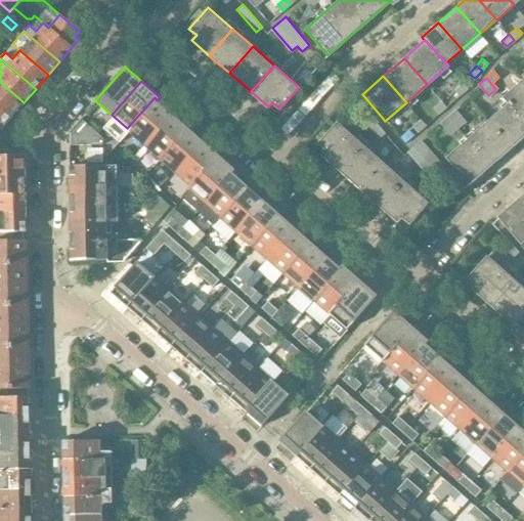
[(523,84),(521,81),(503,96),(508,102),(523,121),(523,84)]
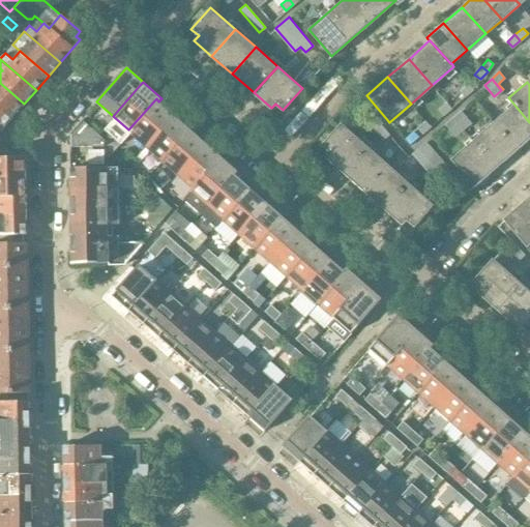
[(24,104),(0,83),(0,107),(11,117),(24,104)]
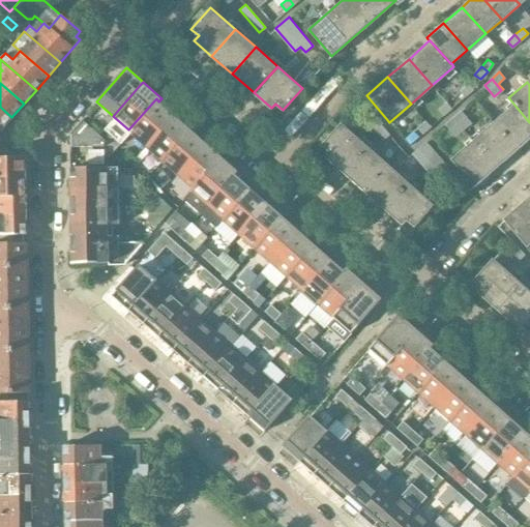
[(465,95),(473,89),(468,83),(461,90),(465,95)]
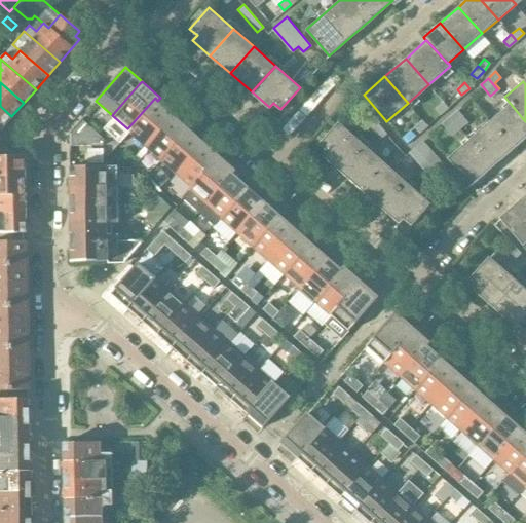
[(145,144),(171,115),(164,109),(165,108),(157,101),(155,98),(127,128),(145,144)]
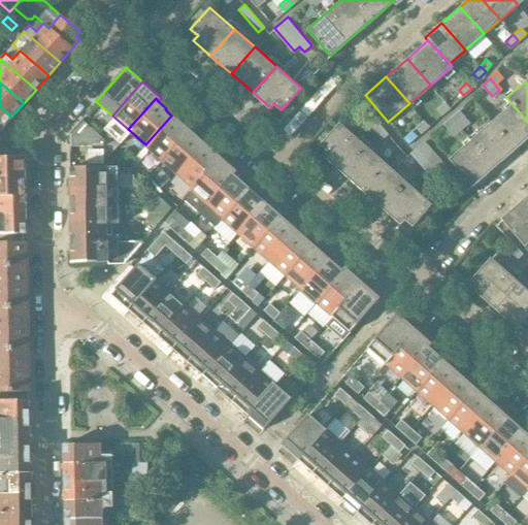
[(442,113),(450,107),(444,101),(437,108),(442,113)]
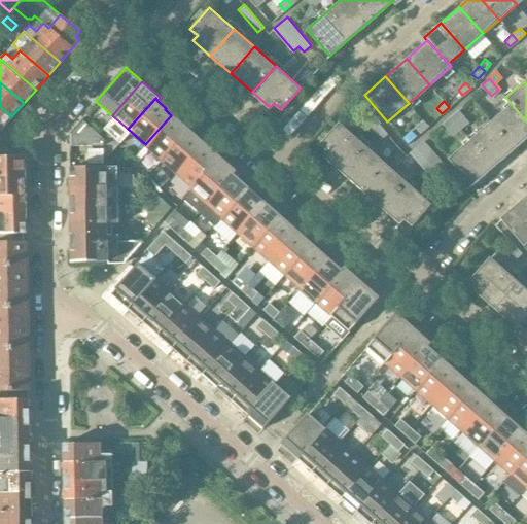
[(526,136),(526,121),(511,103),(490,121),(514,148),(526,136)]
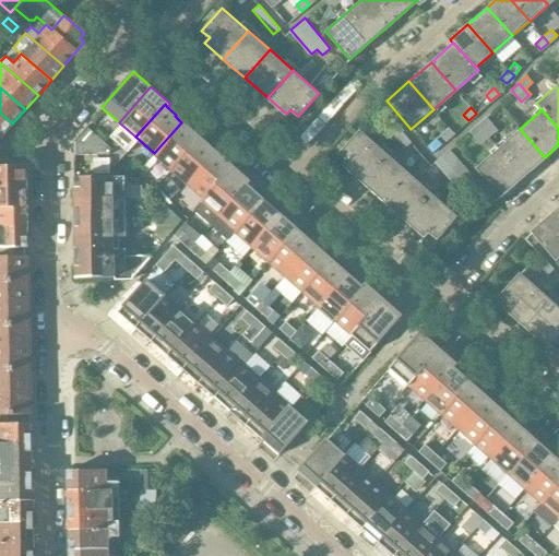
[(0,137),(12,123),(0,113),(0,137)]
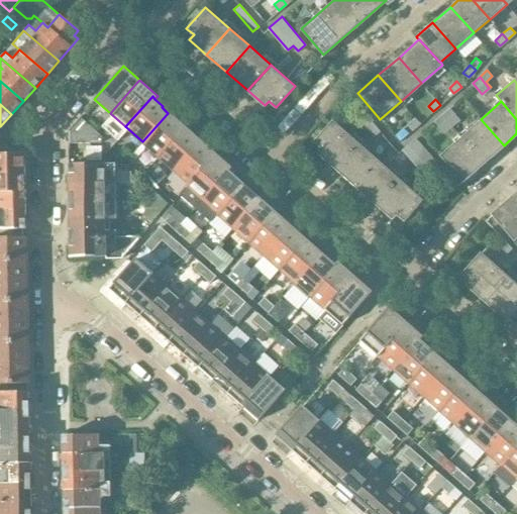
[(459,118),(449,107),(441,114),(451,125),(459,118)]
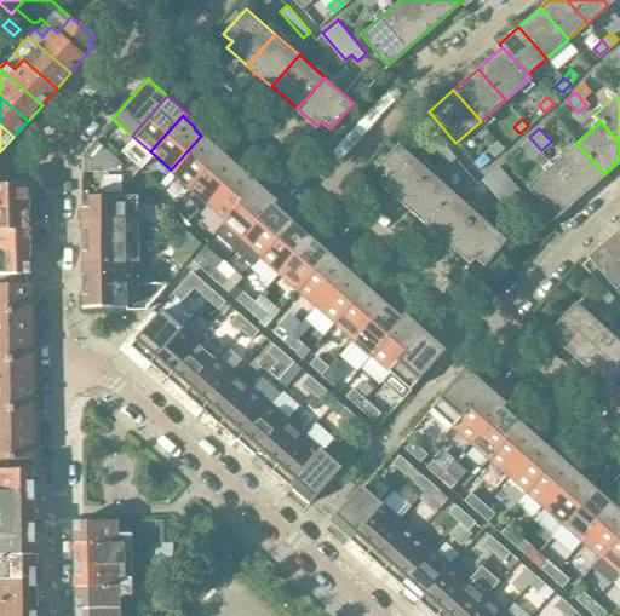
[(189,186),(222,150),(211,140),(210,142),(201,136),(171,170),(189,186)]
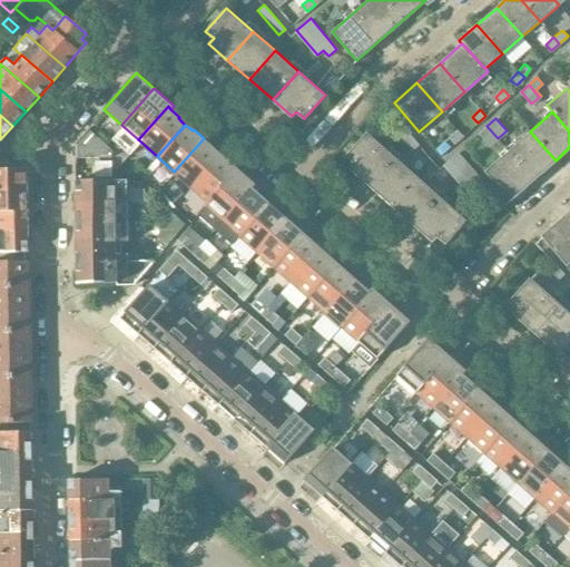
[(498,138),(487,126),(479,133),(490,145),(498,138)]
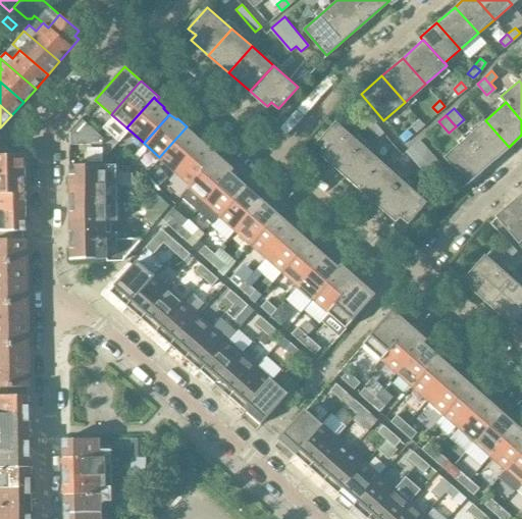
[(102,136),(82,116),(68,131),(68,143),(102,142),(102,136)]
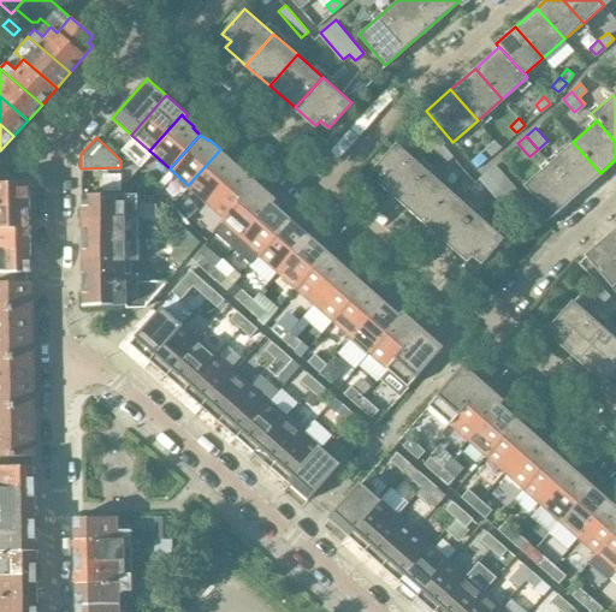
[(444,146),(437,137),(431,143),(437,152),(444,146)]
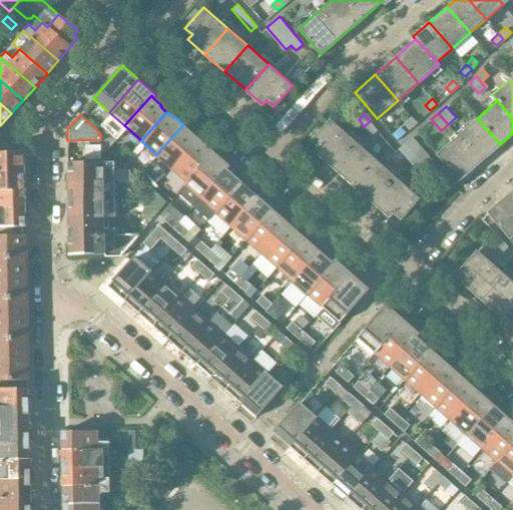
[(410,128),(417,121),(412,116),(405,123),(410,128)]
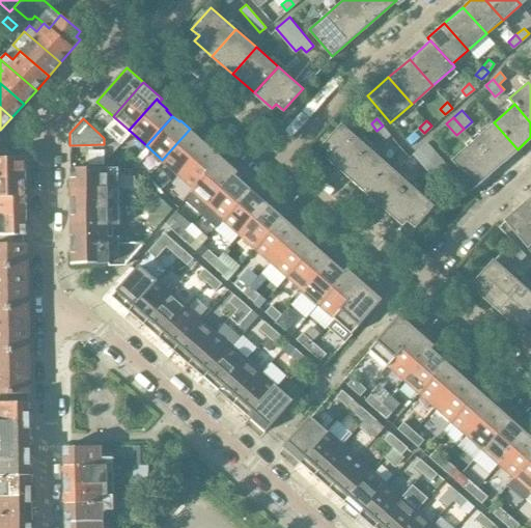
[(518,149),(494,122),(474,140),(497,167),(518,149)]
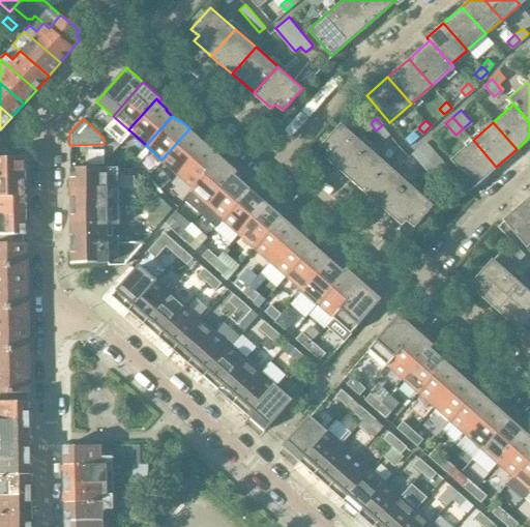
[(341,170),(364,143),(341,123),(322,144),(329,151),(325,156),(341,170)]
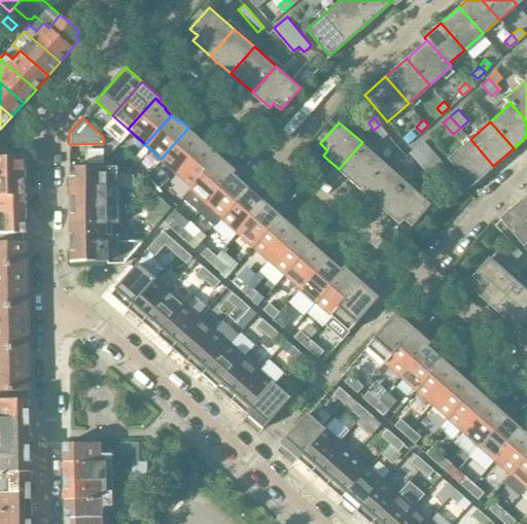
[(387,133),(380,125),(374,130),(381,138),(387,133)]
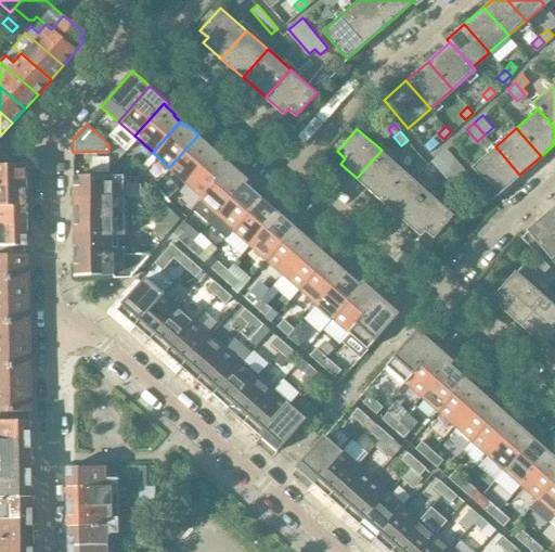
[(185,181),(214,151),(206,144),(207,143),(198,135),(169,167),(185,181)]
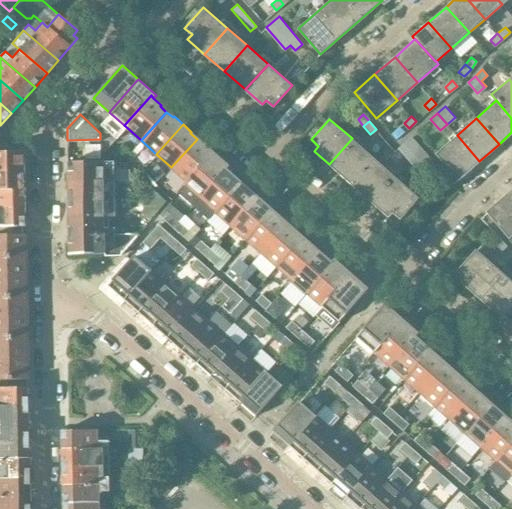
[(479,161),(457,135),(436,153),(459,179),(479,161)]
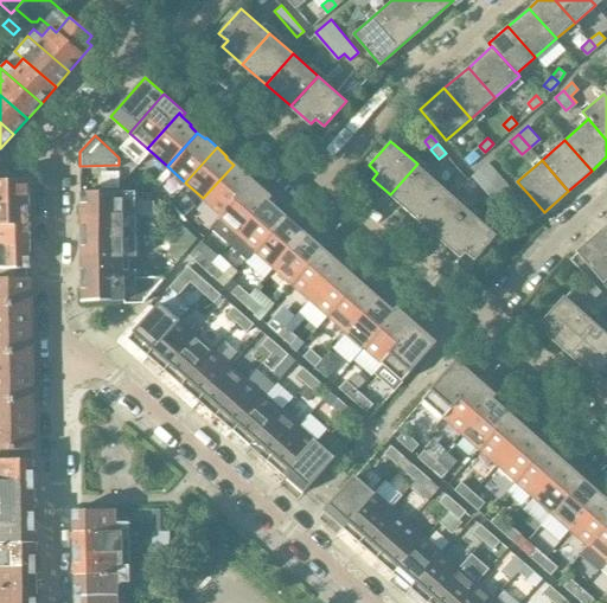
[(502,178),(487,161),(472,174),(487,191),(502,178)]
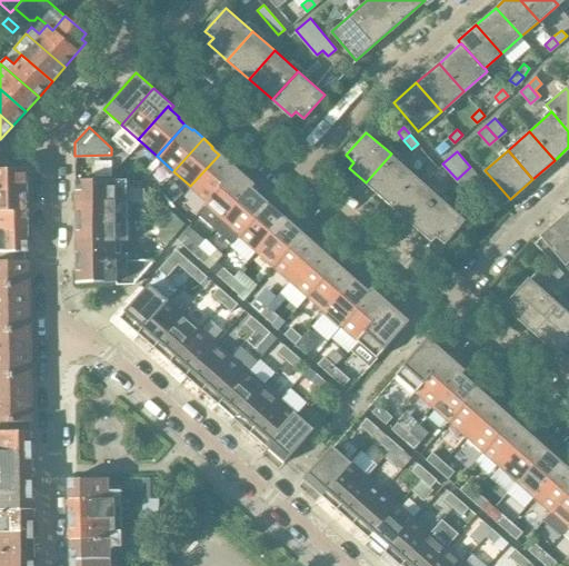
[(390,204),(416,176),(391,154),(366,182),(390,204)]
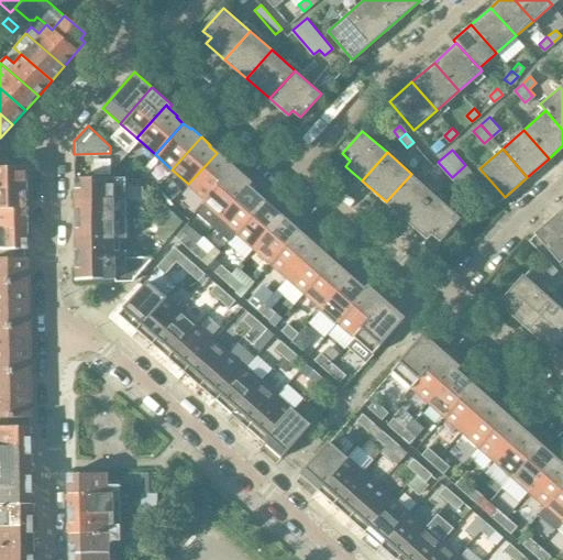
[(202,202),(232,169),(233,171),(235,167),(224,157),(223,158),(217,153),(188,184),(205,198),(201,201),(202,202)]
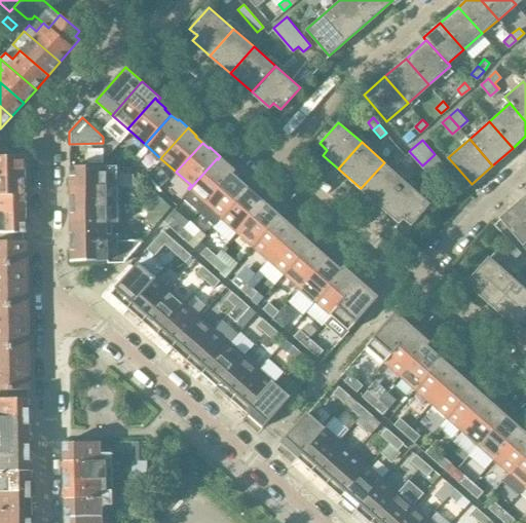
[(146,150),(144,145),(134,157),(136,160),(146,150)]
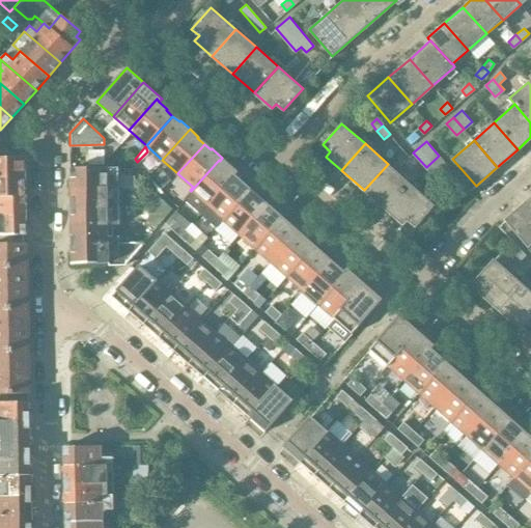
[(404,163),(397,156),(389,164),(397,171),(404,163)]
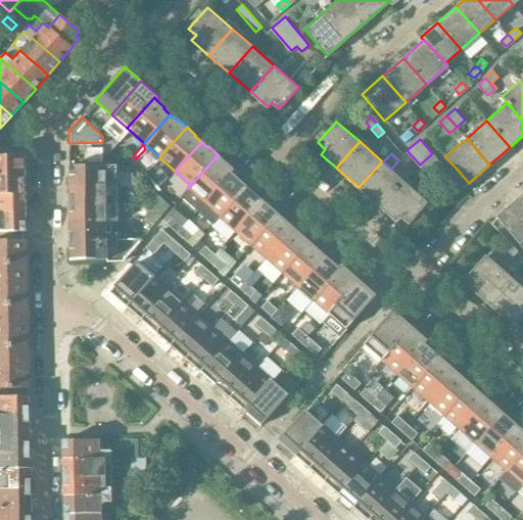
[(426,173),(439,161),(432,153),(420,164),(426,173)]
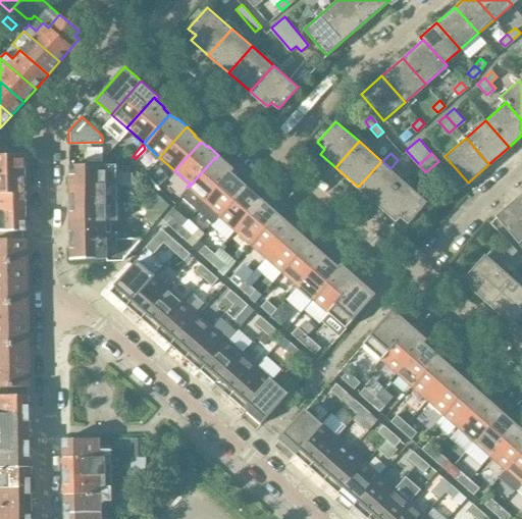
[(0,171),(25,171),(24,154),(0,154),(0,171)]
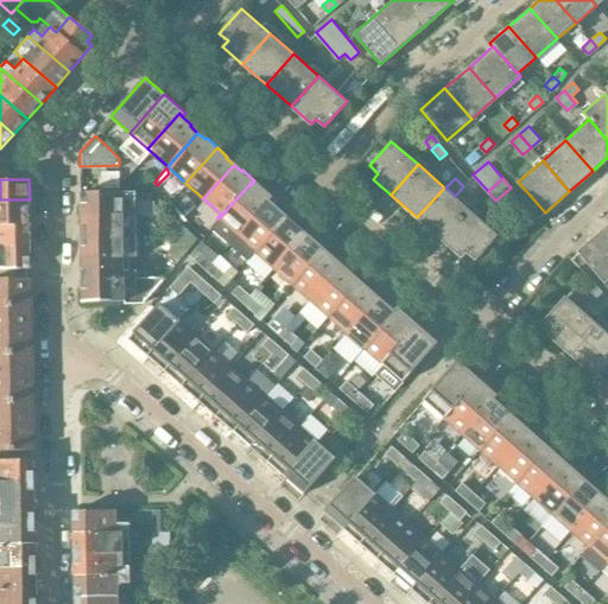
[(236,234),(268,198),(252,184),(251,183),(219,218),(236,234)]
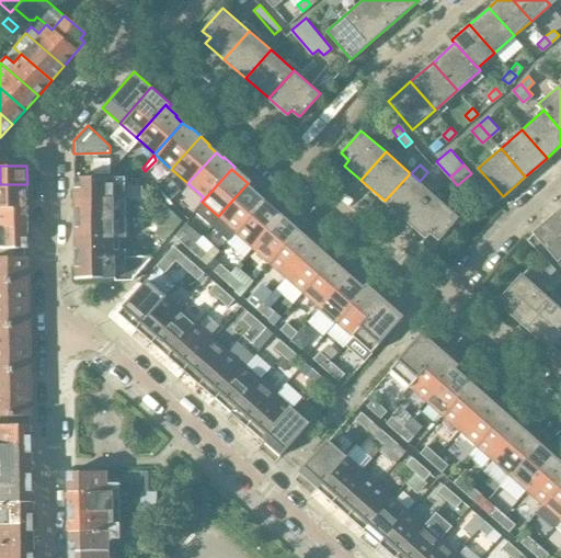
[(409,223),(434,195),(410,173),(385,201),(409,223)]
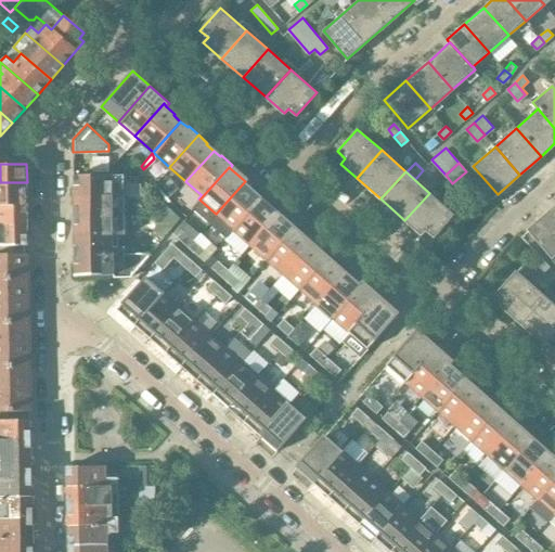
[(113,195),(112,183),(123,183),(123,181),(137,182),(137,174),(123,174),(123,176),(74,177),(74,196),(113,195)]
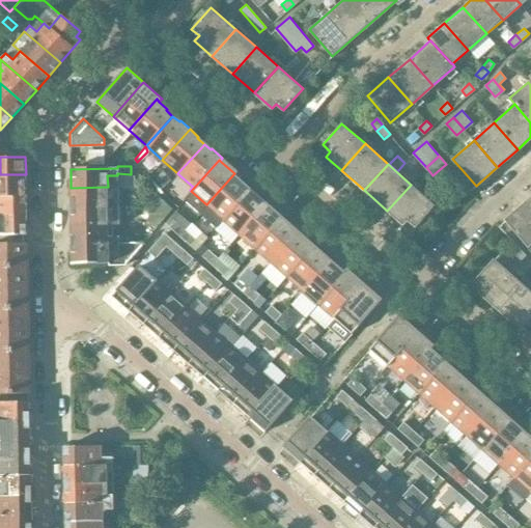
[(151,172),(144,178),(156,192),(163,186),(151,172)]
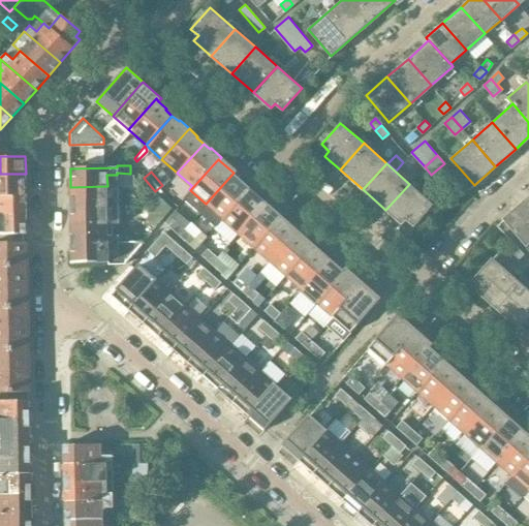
[(222,218),(250,187),(234,173),(206,204),(222,218)]
